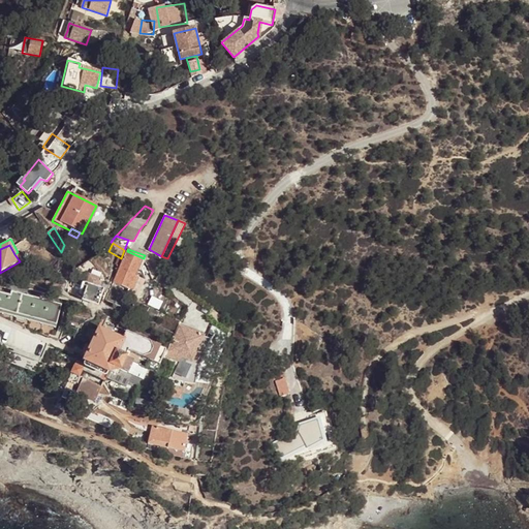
[(138,277),(136,276),(144,258),(127,251),(114,282),(129,289),(132,291),(134,287),(138,278),(138,277)]
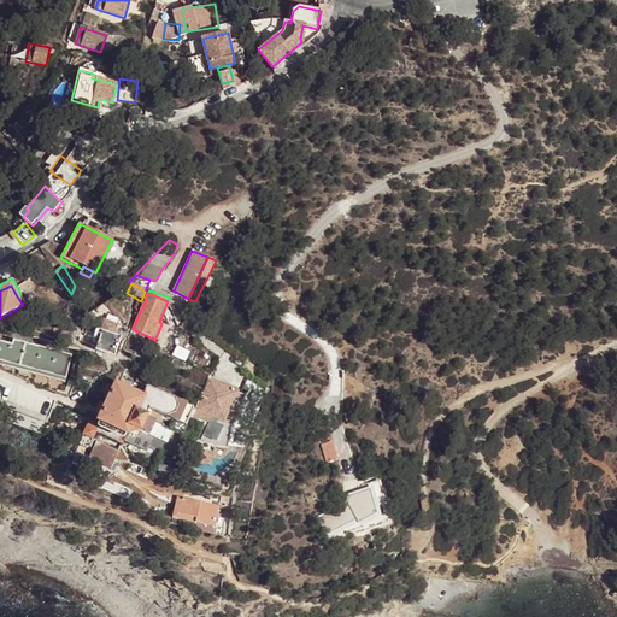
[(170,303),(168,301),(159,322),(162,323),(170,303)]
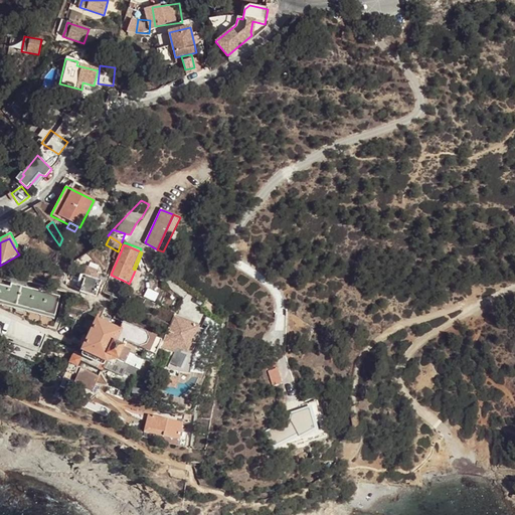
[(76,290),(81,292),(79,295),(96,300),(101,284),(97,283),(103,265),(89,261),(81,281),(83,282),(83,284),(77,282),(76,287),(77,287),(76,290)]
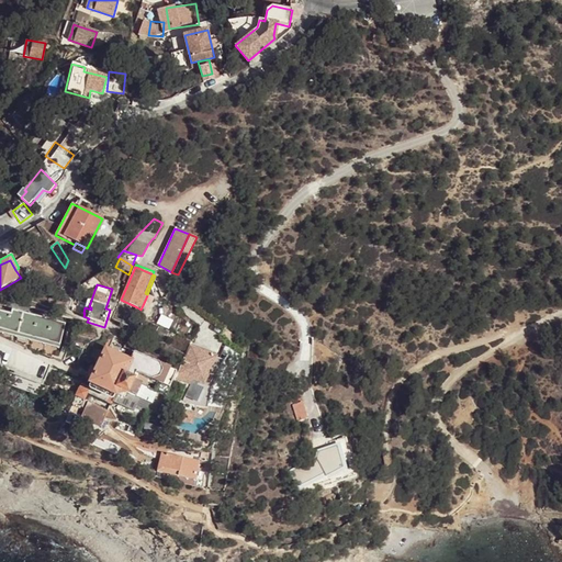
[(149,308),(143,305),(141,310),(137,307),(134,314),(145,319),(149,308)]
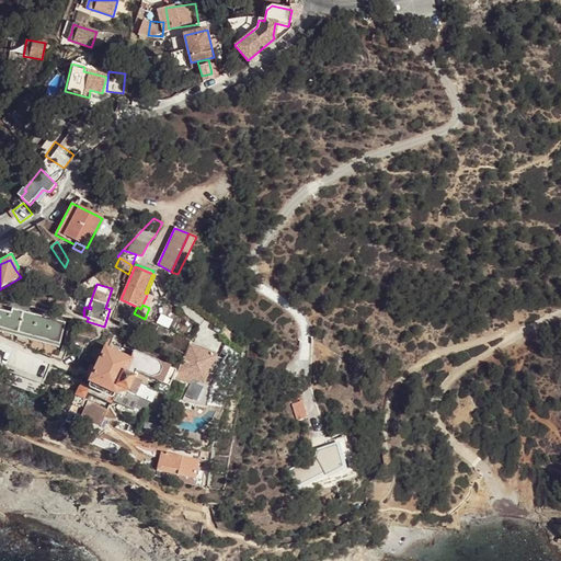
[(11,315),(0,311),(0,328),(14,331),(19,332),(29,334),(33,335),(42,338),(47,339),(56,341),(60,342),(65,324),(12,310),(11,315)]
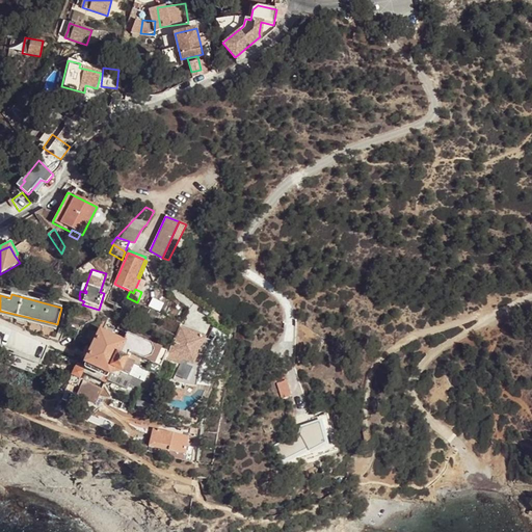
[(14,314),(0,311),(0,316),(11,319),(14,314)]
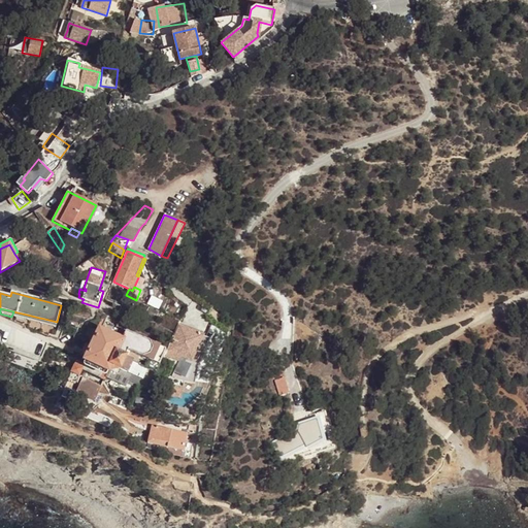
[(180,323),(167,357),(178,362),(182,357),(191,361),(187,381),(195,383),(198,363),(209,339),(203,336),(199,334),(200,331),(180,323)]
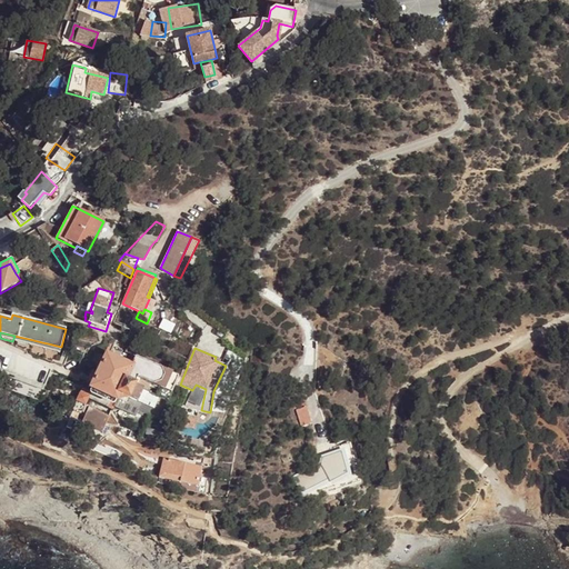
[(119,360),(123,362),(127,356),(112,349),(110,352),(120,357),(119,360)]
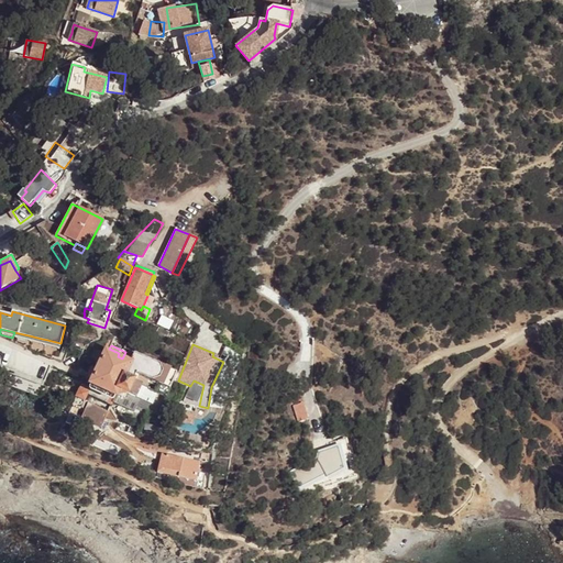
[(90,385),(114,396),(116,394),(125,399),(128,394),(136,398),(142,386),(133,383),(136,374),(148,381),(169,389),(177,373),(134,354),(130,363),(122,359),(118,356),(116,355),(107,352),(97,372),(92,370),(89,376),(94,377),(90,385)]
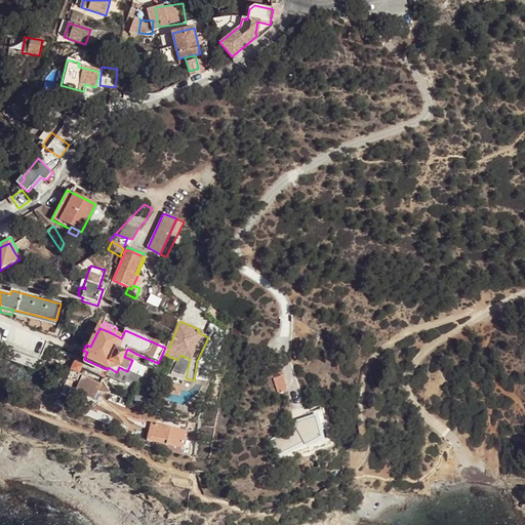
[(0,340),(0,345),(11,350),(39,360),(41,356),(13,346),(0,340)]
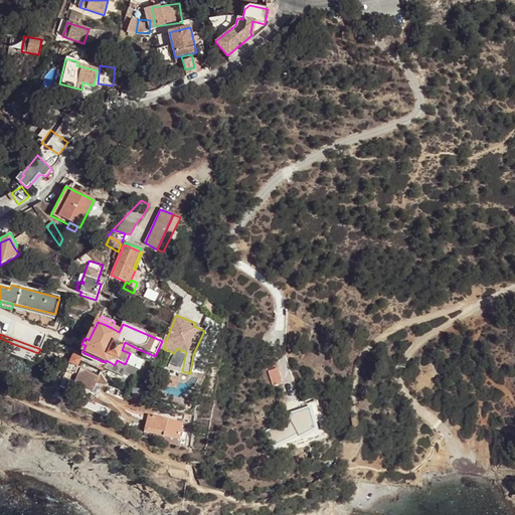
[(133,355),(136,348),(125,342),(122,350),(130,353),(133,355)]
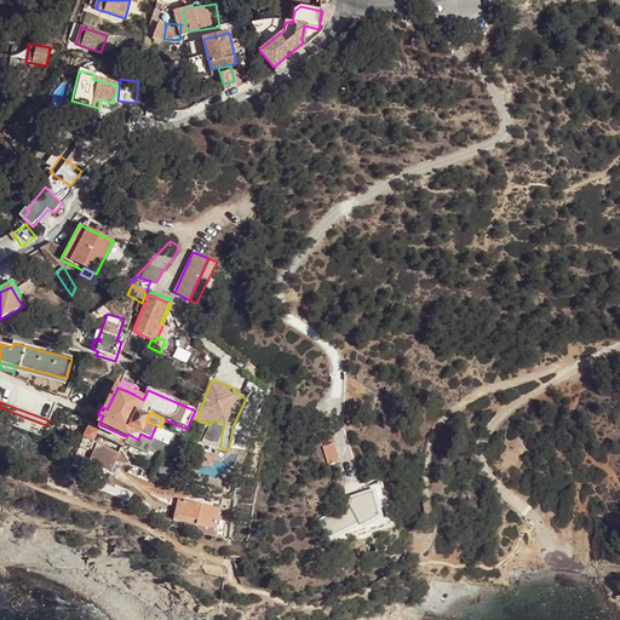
[(82,437),(92,442),(97,432),(99,429),(98,428),(90,424),(82,437)]
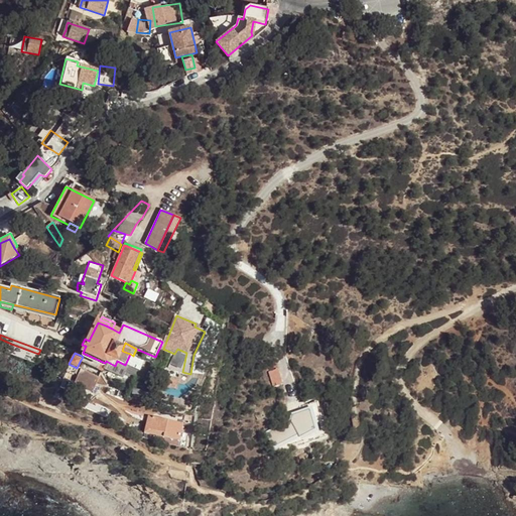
[(81,360),(102,370),(105,363),(83,353),(82,356),(83,357),(81,360)]
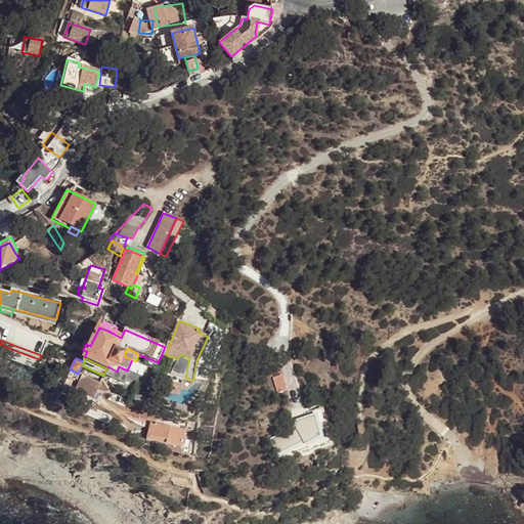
[(75,381),(78,374),(70,369),(68,379),(72,381),(74,381),(75,381)]
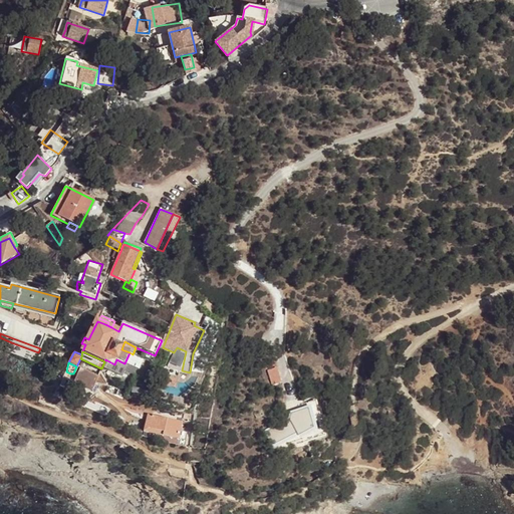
[(124,370),(114,365),(113,368),(115,369),(114,371),(121,375),(124,370)]
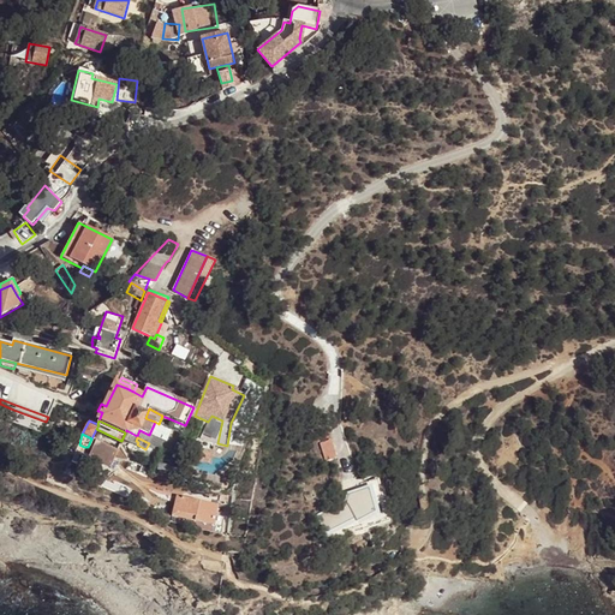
[(89,458),(111,467),(118,449),(96,440),(89,458)]
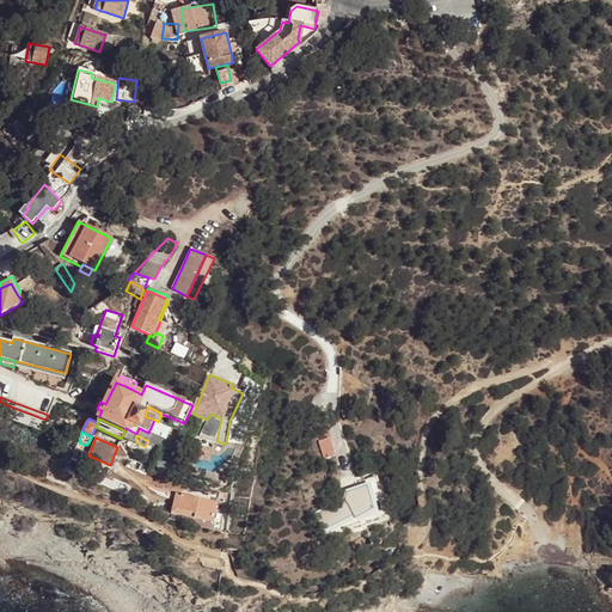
[(318,440),(324,458),(335,456),(330,438),(318,440)]
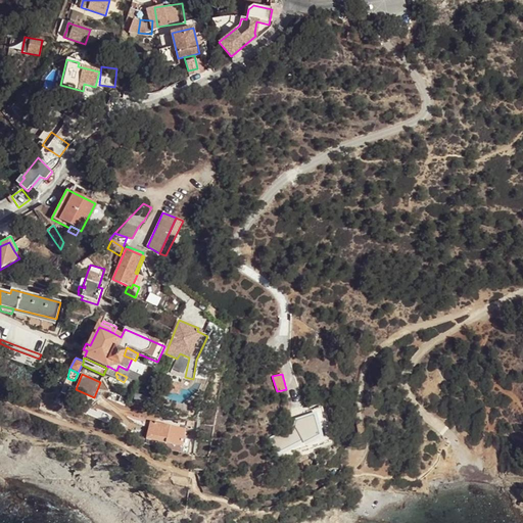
[(164,391),(180,394),(182,383),(167,380),(164,391)]
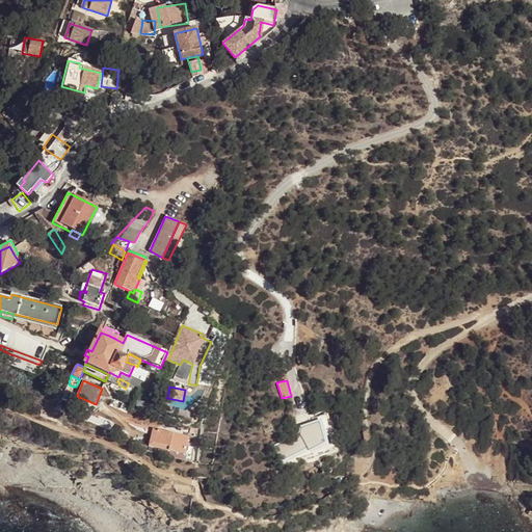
[(314,458),(315,461),(340,453),(328,408),(325,409),(326,416),(336,451),(314,458)]
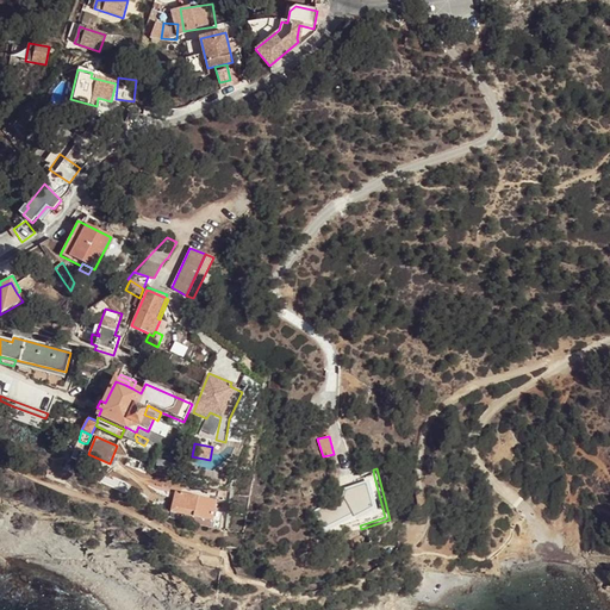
[(385,517),(374,477),(365,479),(366,485),(346,491),(346,497),(317,511),(325,529),(354,515),(360,526),(385,517)]
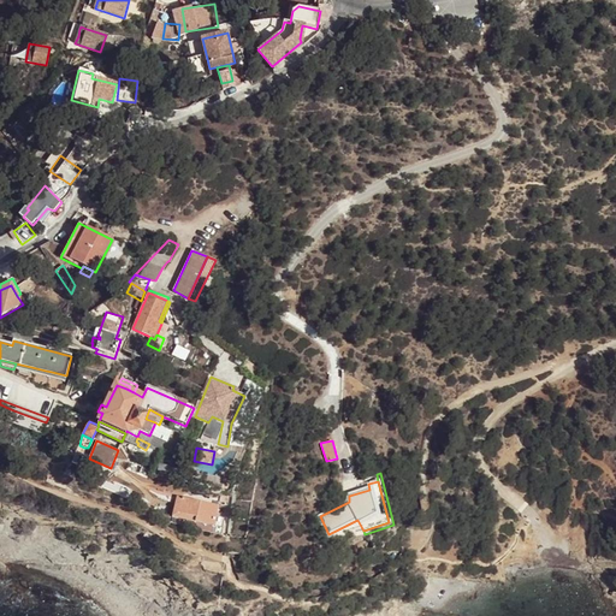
[(221,493),(184,485),(179,484),(177,496),(219,507),(221,493)]
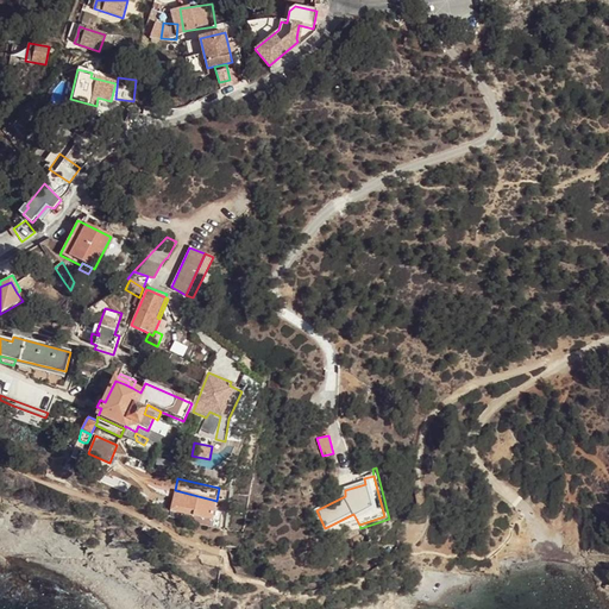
[(175,512),(212,521),(217,501),(175,490),(173,501),(177,502),(175,512)]
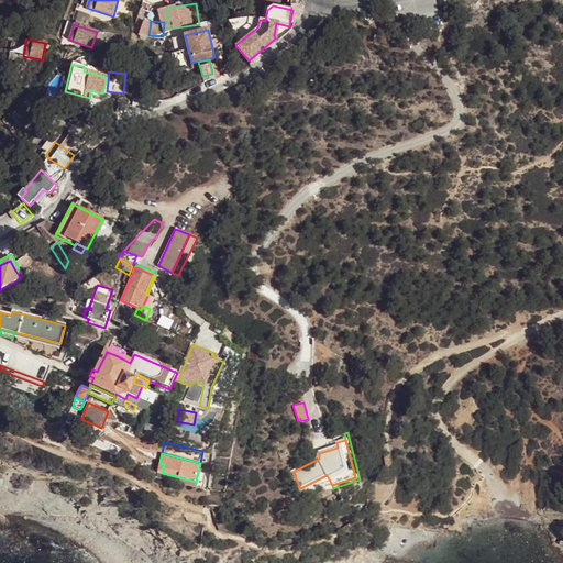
[(194,487),(196,482),(162,473),(164,464),(159,463),(156,477),(194,487)]
